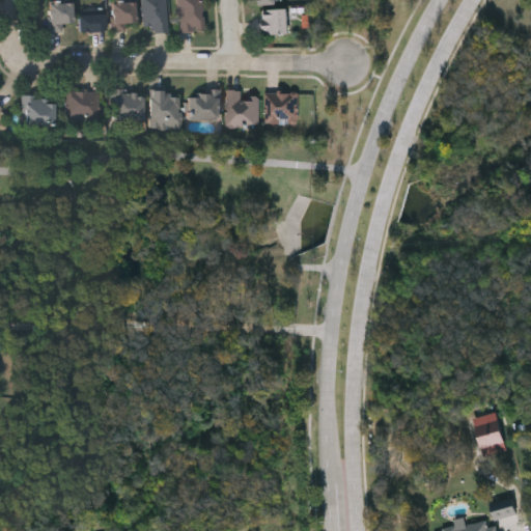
[(72,0),(72,22),(63,22),(63,31),(48,31),(48,0),(72,0)]
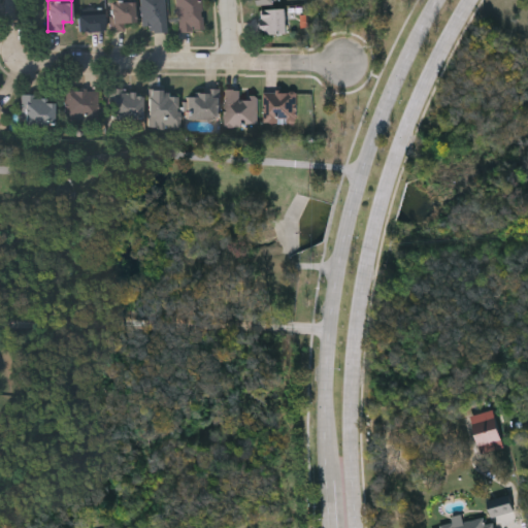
[(110,30),(110,0),(134,0),(134,22),(125,22),(125,30),(110,30)]
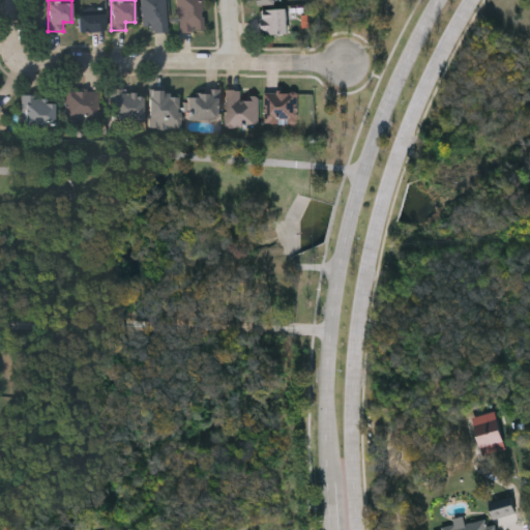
[(166,0),(167,30),(142,31),(141,0),(166,0)]
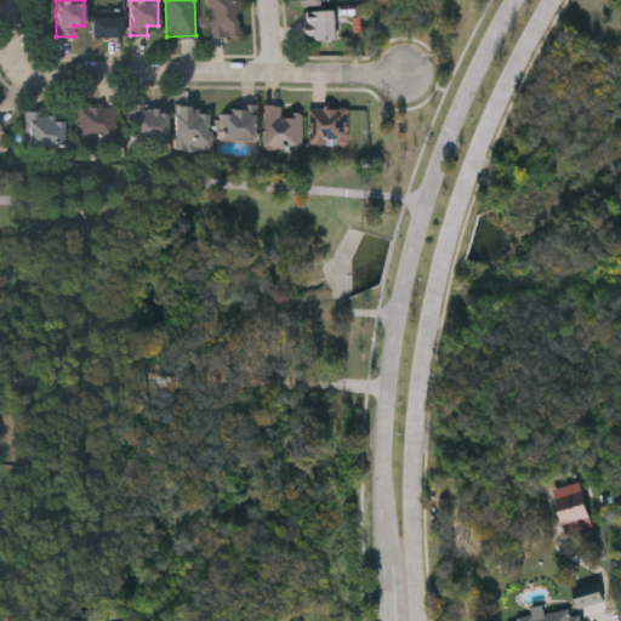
[(208,35),(208,0),(238,0),(238,35),(208,35)]
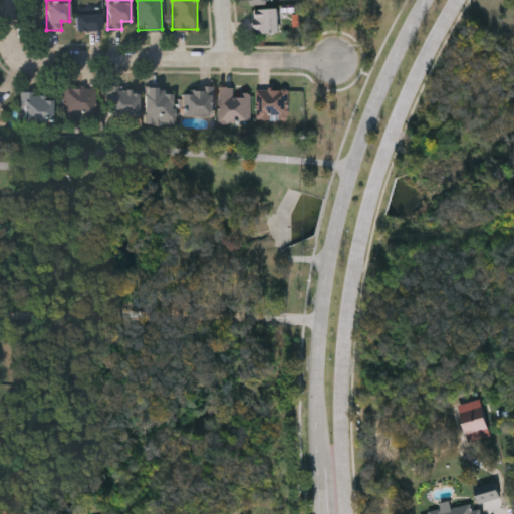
[(279,31),(253,31),(253,7),(279,7),(279,31)]
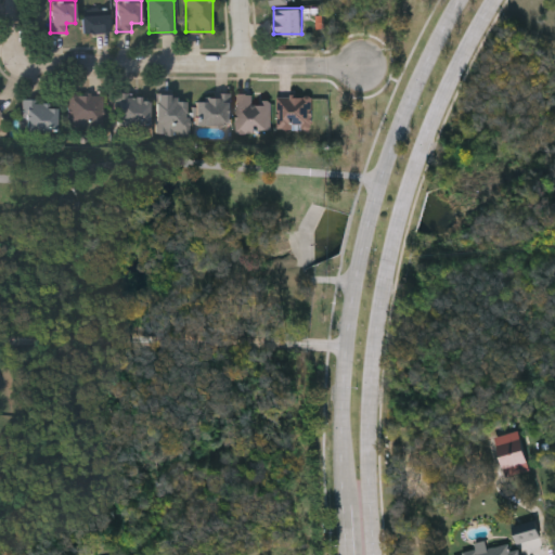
[(81,13),(108,13),(108,31),(81,31),(81,13)]
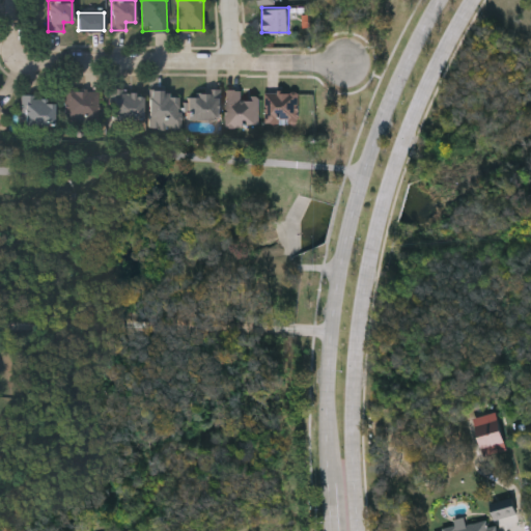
[(100,88),(100,120),(65,120),(65,88),(100,88)]
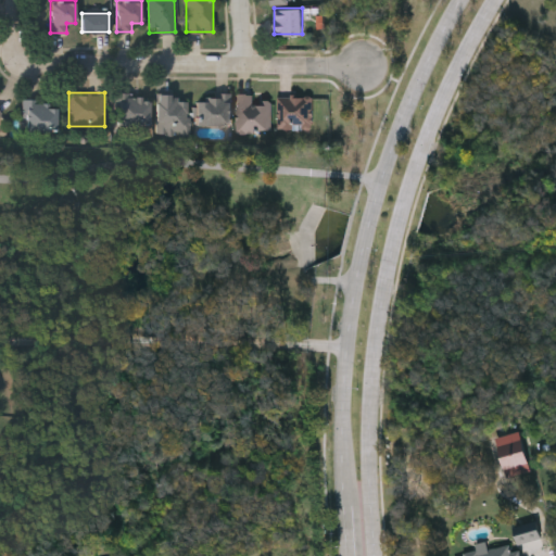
[(229,125),(196,125),(196,100),(204,100),(204,92),(229,92),(229,125)]
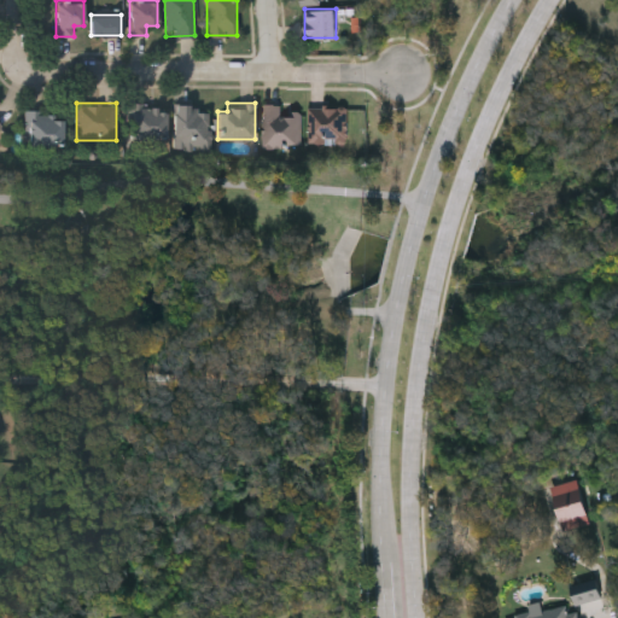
[(283,110),(301,110),(301,146),(263,146),(263,103),(283,103),(283,110)]
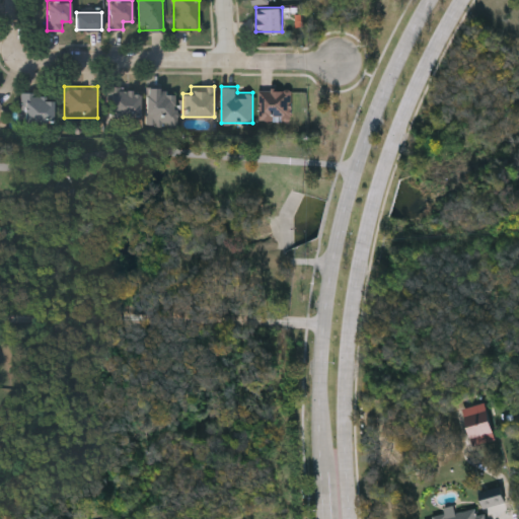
[(140,87),(140,116),(104,116),(104,87),(140,87)]
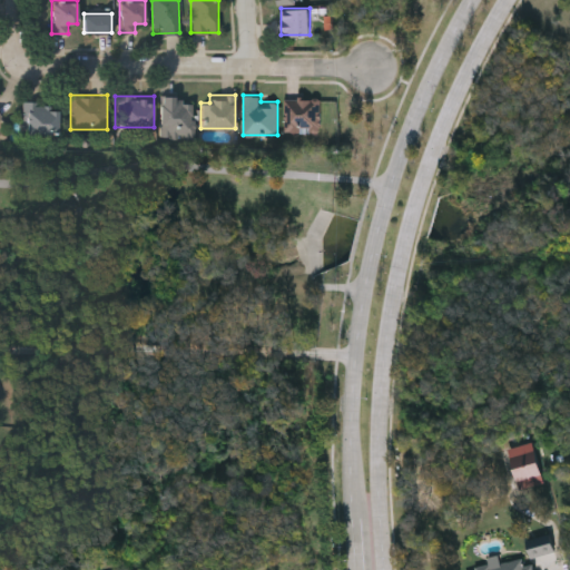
[(194,104),(194,136),(160,136),(160,96),(183,96),(183,104),(194,104)]
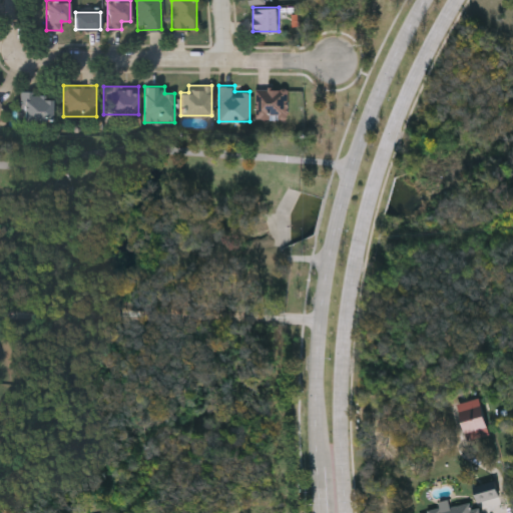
[(257,118),(257,87),(288,87),(288,118),(257,118)]
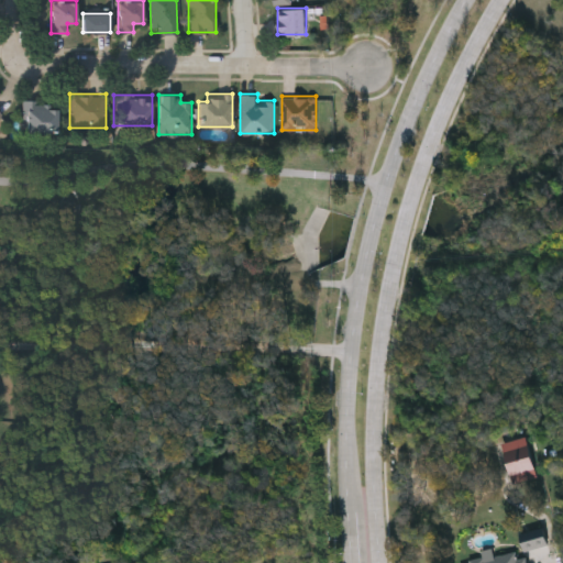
[(25,132),(25,100),(57,100),(57,132),(25,132)]
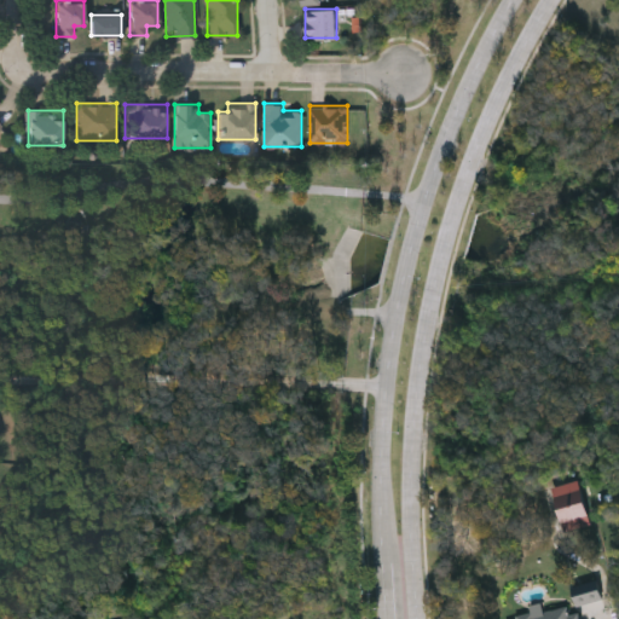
[(591,524),(565,532),(551,487),(578,480),(591,524)]
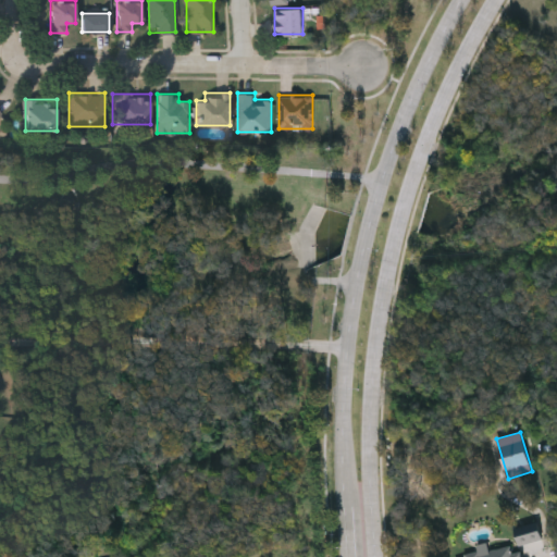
[(520,546),(544,540),(539,521),(515,529),(520,546)]
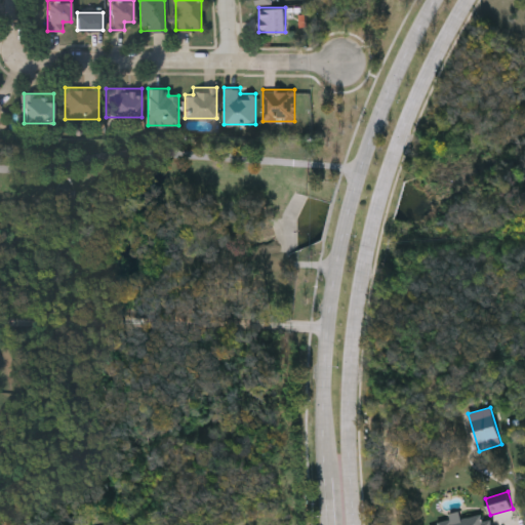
[(490,520),(490,524),(430,524),(481,516),(482,521),(490,520)]
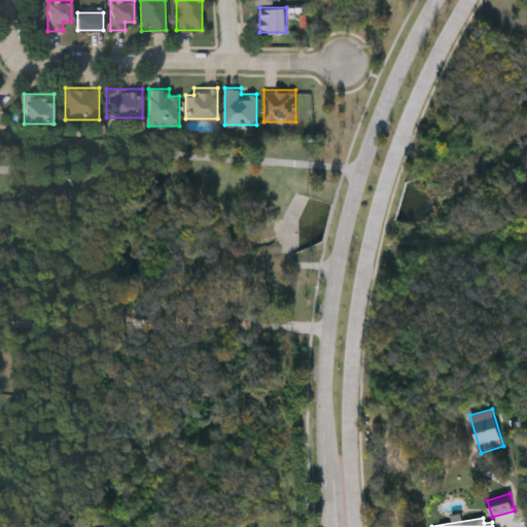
All buildings are outlined.
